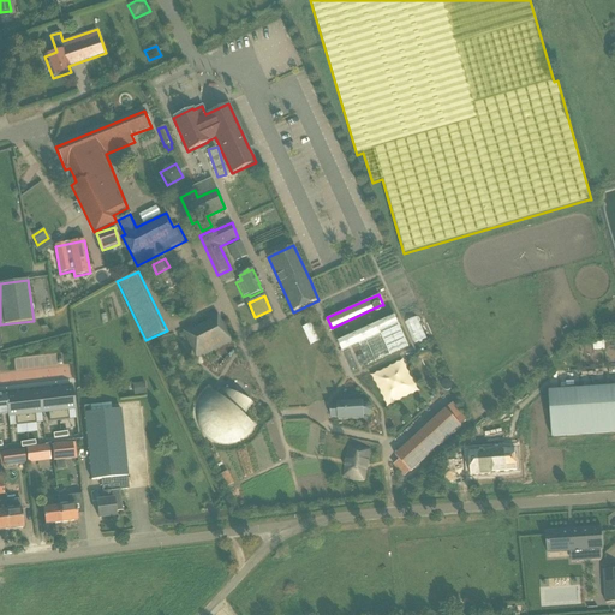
[(191,324),(181,329),(197,359),(231,342),(216,312),(207,316),(210,322),(193,330),(191,324)]
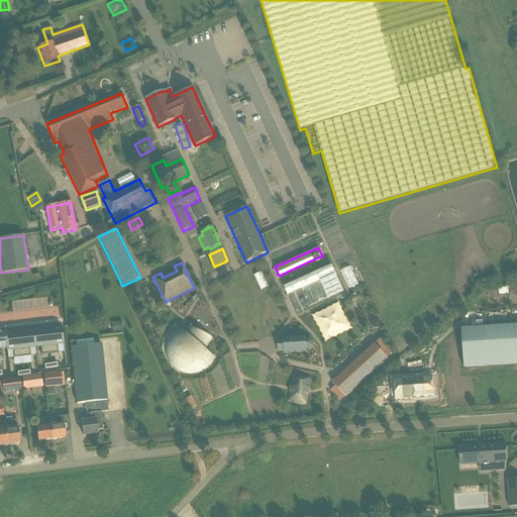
[(343,291),(331,267),(284,288),(296,313),(343,291)]
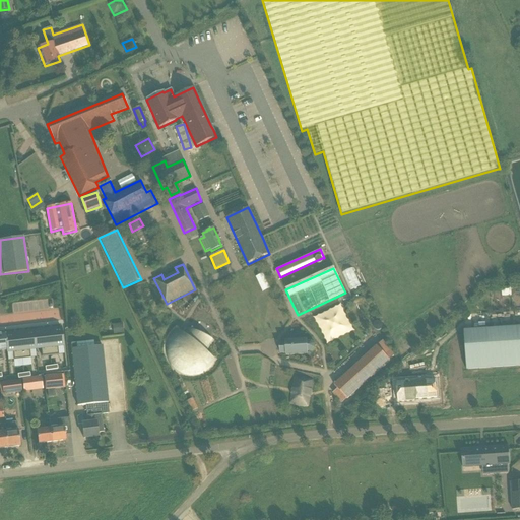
[(350,289),(360,285),(351,268),(342,272),(350,289)]
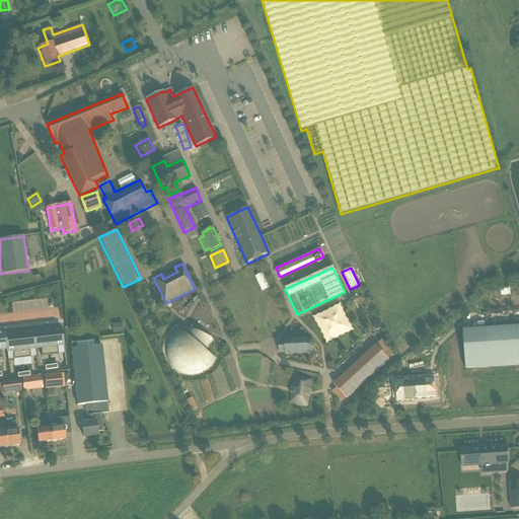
[(341,303),(313,315),(326,343),(354,330),(341,303)]
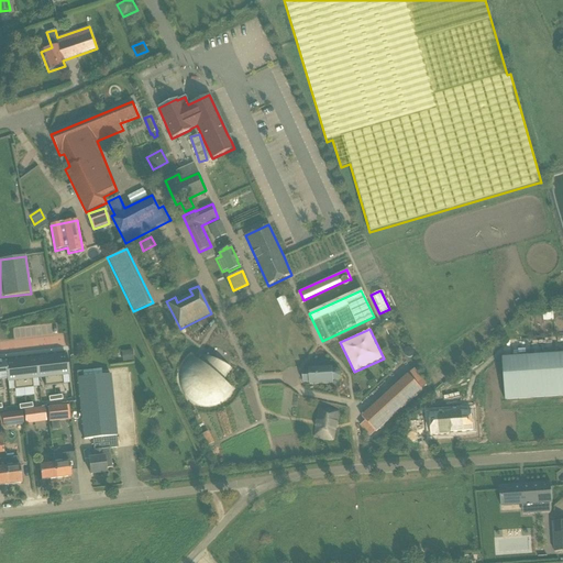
[(198,361),(190,355),(186,361),(181,366),(179,373),(179,381),(180,388),(184,394),(188,399),(194,404),(199,406),(206,407),(212,407),(219,405),(224,400),(230,396),(233,390),(221,381),(230,367),(202,355),(198,361)]
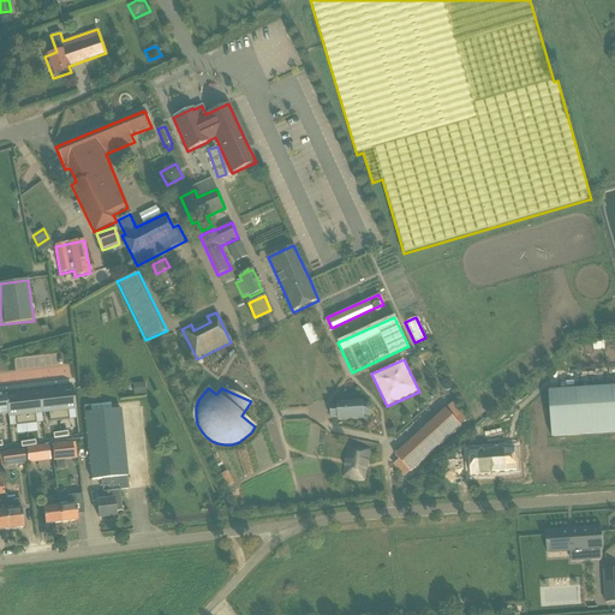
[(614,389),(550,394),(553,436),(611,433),(614,431),(614,389)]
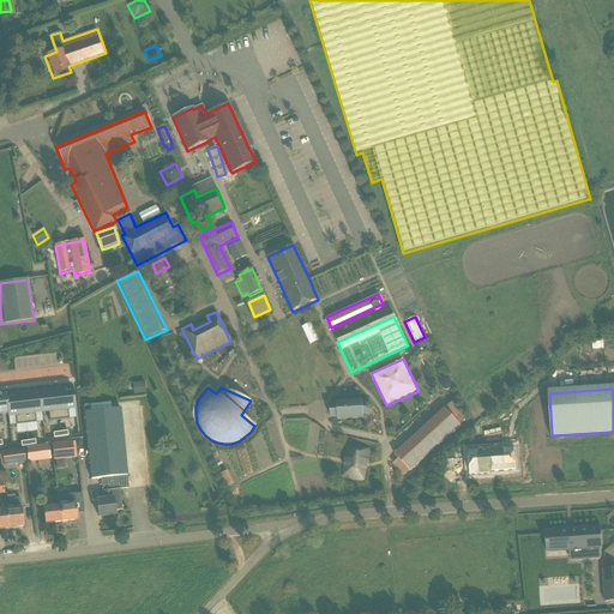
[(72,390),(55,391),(59,421),(68,420),(67,410),(74,409),(72,390)]
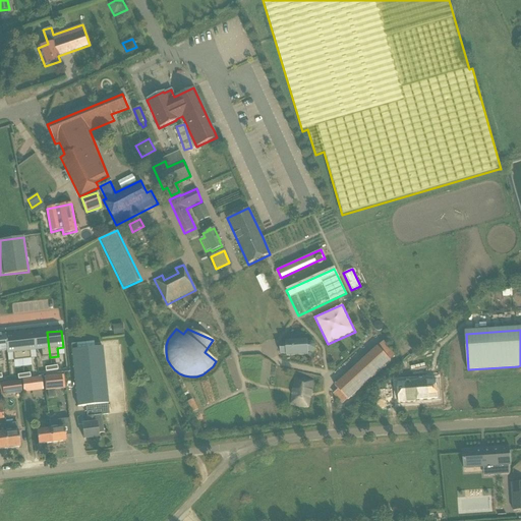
[(47,332),(33,334),(35,350),(41,350),(42,358),(50,357),(47,332)]
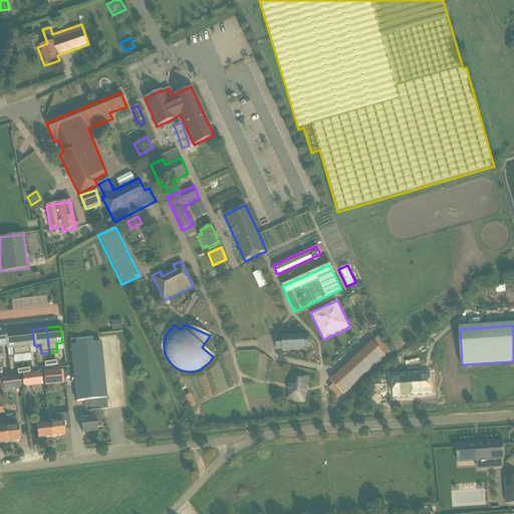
[(32,329),(19,330),(21,355),(30,354),(29,346),(34,345),(32,329)]
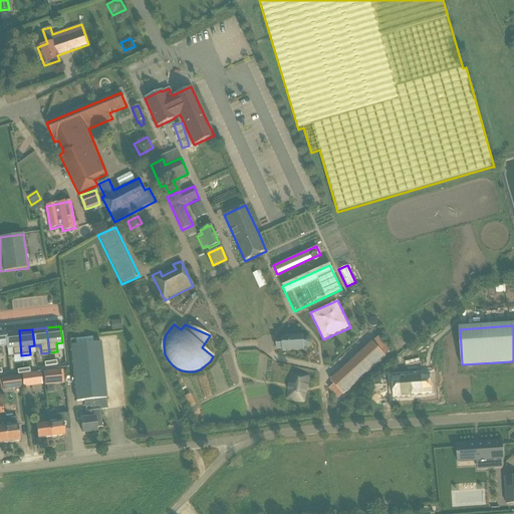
[(5,330),(7,349),(12,348),(13,356),(21,355),(19,330),(6,332),(5,330)]
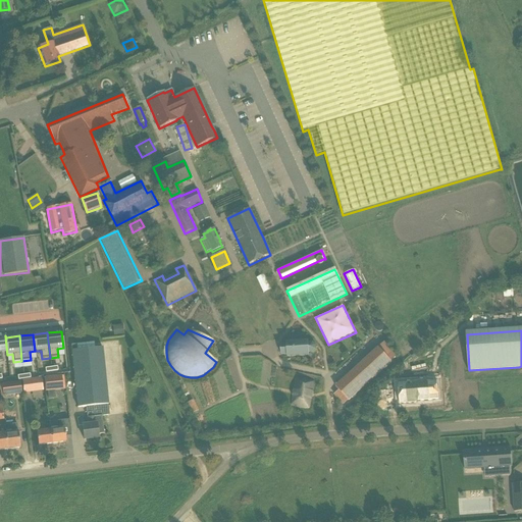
[(309,344),(309,342),(286,343),(286,345),(280,345),(281,355),(288,355),(288,357),(309,356),(309,354),(313,354),(316,351),(316,346),(313,344),(309,344)]
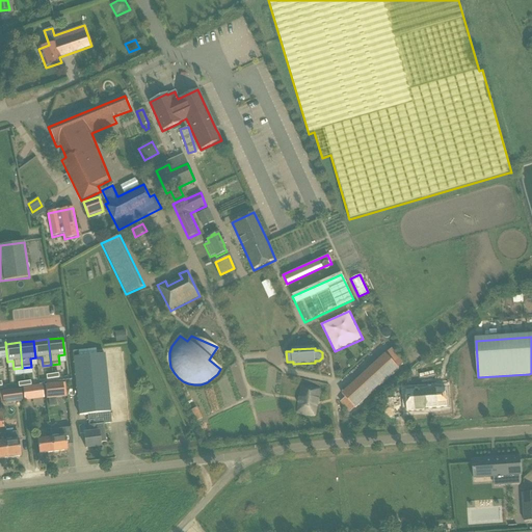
[(111,424),(105,354),(79,356),(78,351),(73,352),(80,416),(87,415),(90,433),(84,434),(85,449),(101,447),(100,443),(106,442),(104,425),(111,424)]
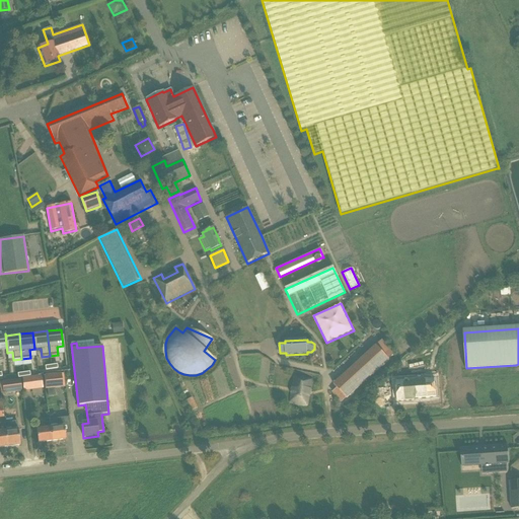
[(334,384),(346,398),(388,360),(376,346),(334,384)]
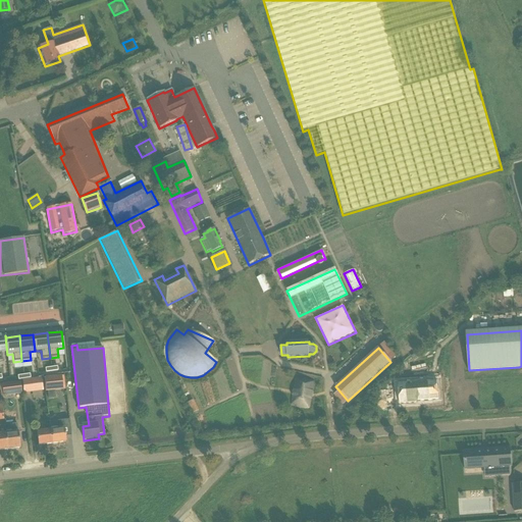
[(47,393),(63,390),(62,376),(46,378),(47,393)]
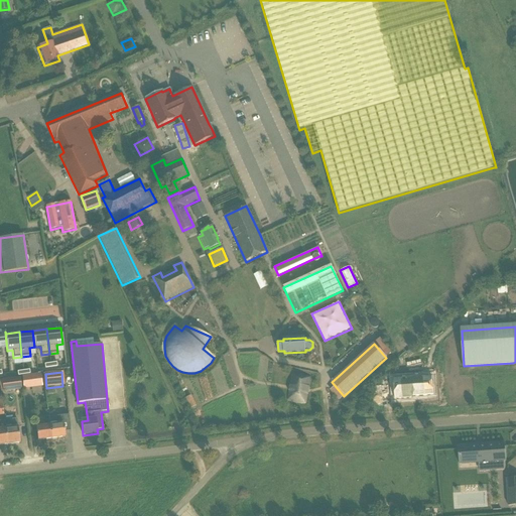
[(306,397),(307,393),(304,391),(305,388),(308,387),(309,384),(309,380),(309,377),(307,376),(305,375),(302,375),(300,374),(298,374),(295,373),(293,373),(292,376),(291,379),(290,382),(290,385),(292,387),(292,390),(289,391),(288,394),(288,397),(288,400),(290,401),(292,402),(294,402),(296,403),(298,403),(300,403),(302,403),(304,403),(305,400),(306,397)]
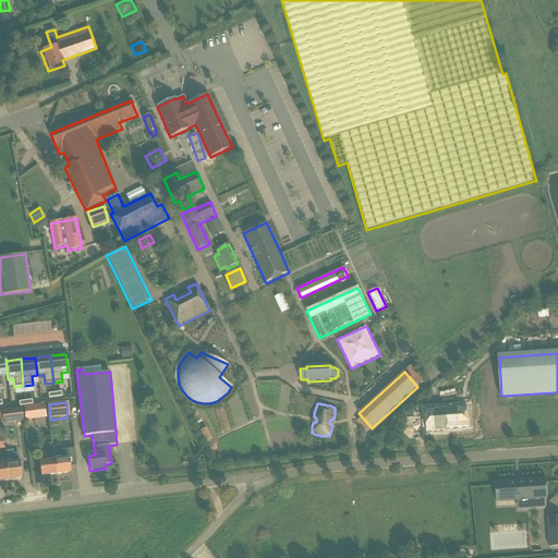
[(24,407),(26,421),(46,419),(44,404),(24,407)]
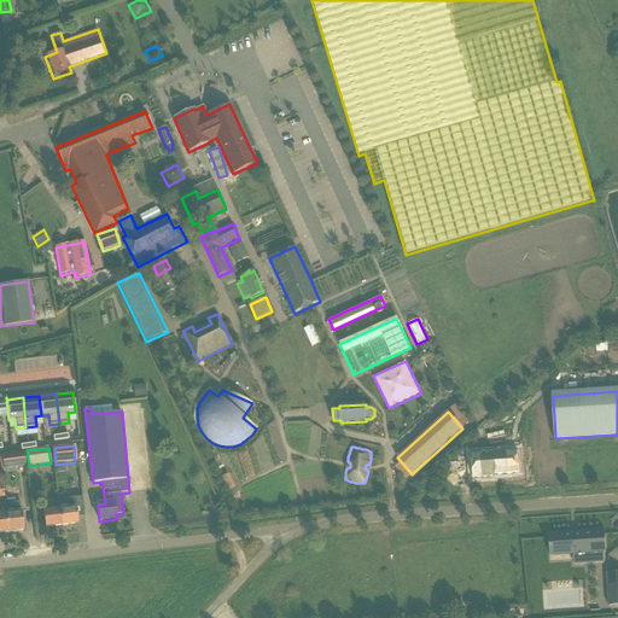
[(466,479),(484,478),(484,476),(513,473),(512,450),(465,453),(466,479)]
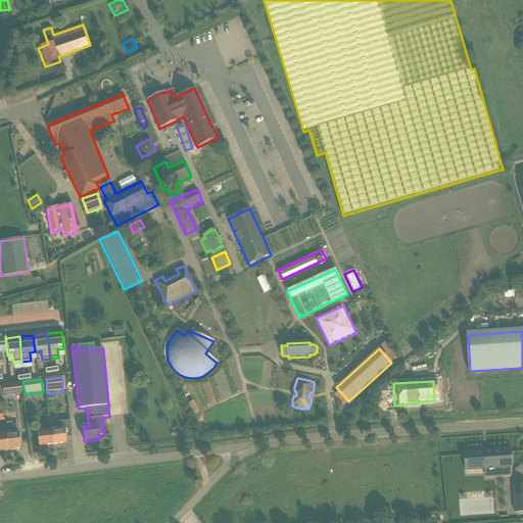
[(20,382),(2,384),(3,397),(22,395),(20,382)]
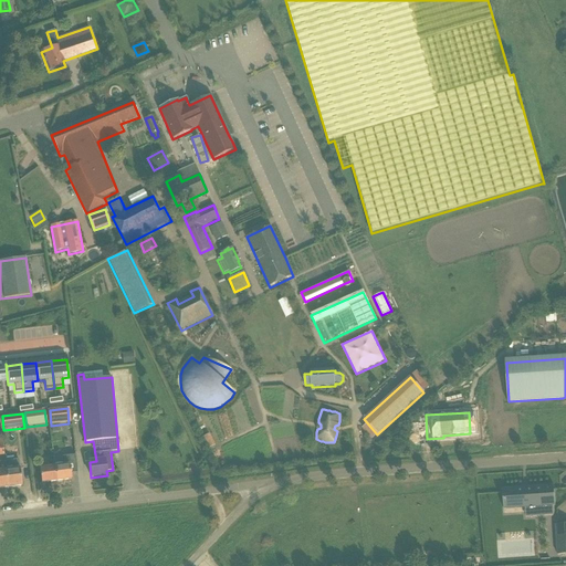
[(53,459),(54,467),(56,482),(72,480),(69,457),(53,459)]
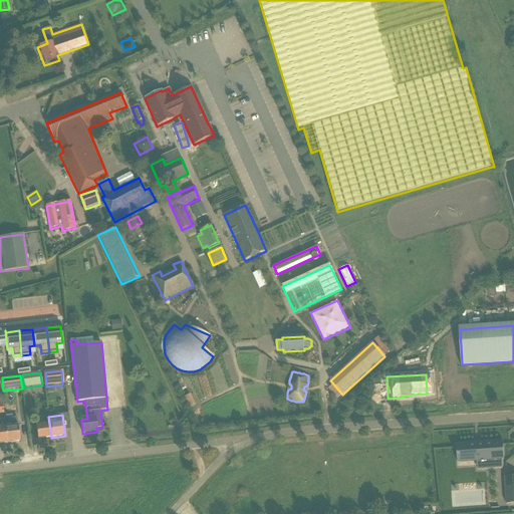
[(5,427),(7,443),(20,442),(17,418),(12,418),(4,419),(5,427)]
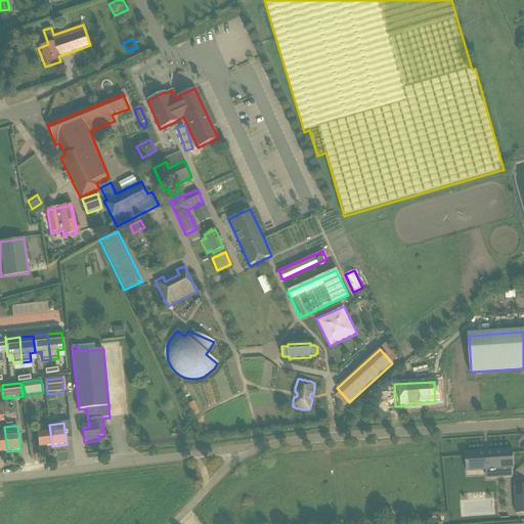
[(39,447),(52,446),(50,432),(42,433),(41,426),(36,427),(39,447)]
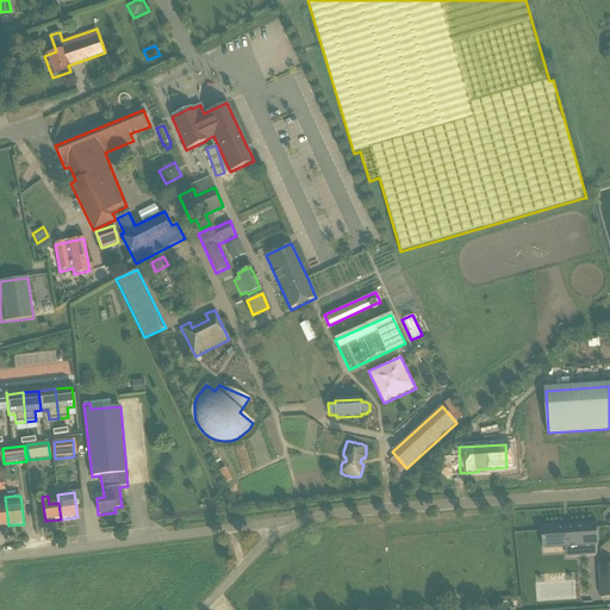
[(597,523),(541,527),(543,551),(598,546),(597,523)]
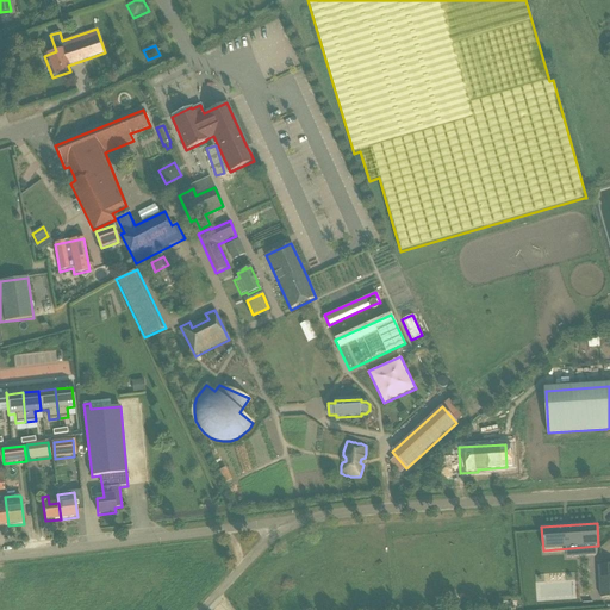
[(609,565),(598,566),(601,599),(609,597),(609,565)]
